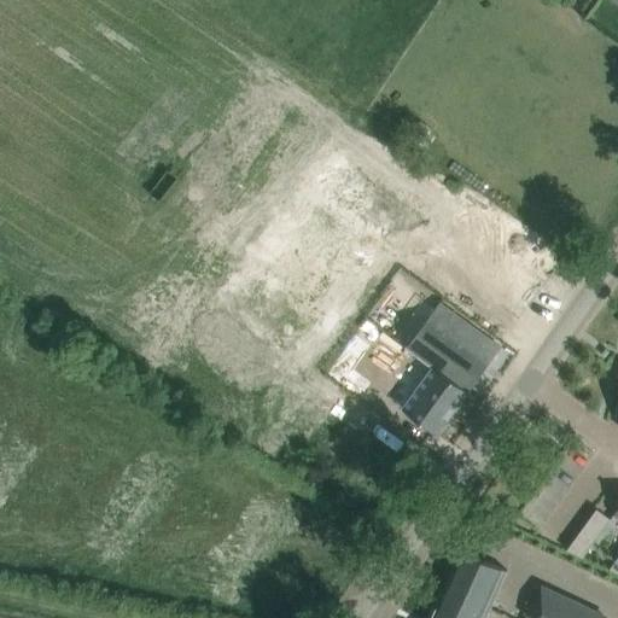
[(350,178),(308,235),(389,292),(430,234),(350,178)]
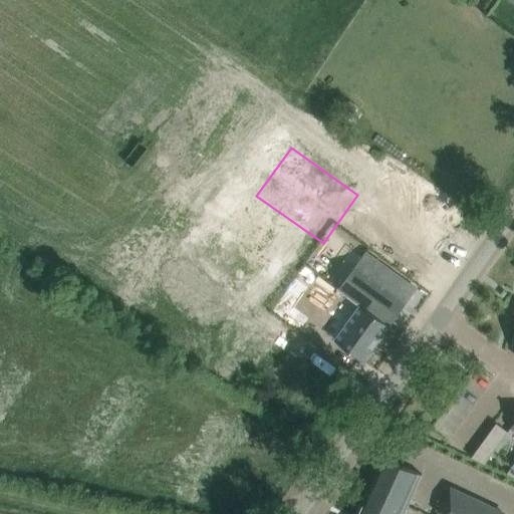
[(254,216),(240,235),(263,252),(277,233),(254,216)]
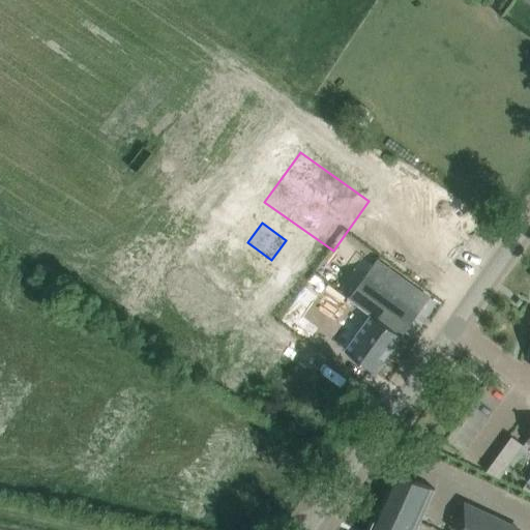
[(214,254),(315,328),(330,307),(230,233),(214,254)]
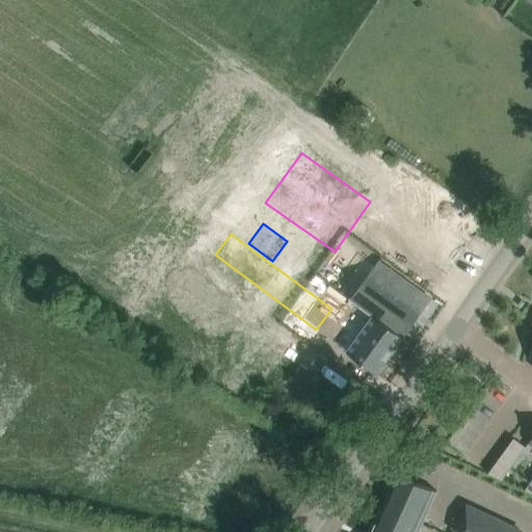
[(345,352),(360,362),(376,374),(431,299),(378,262),(350,299),(373,316),(345,352)]
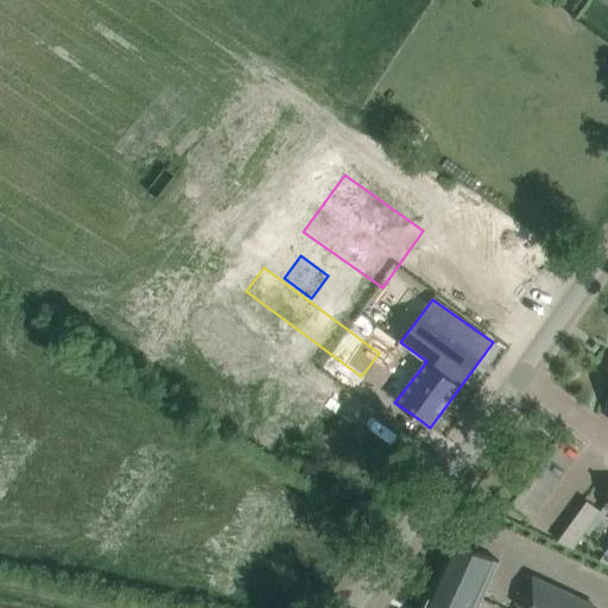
[(599,514),(586,504),(556,544),(571,551),(599,514)]
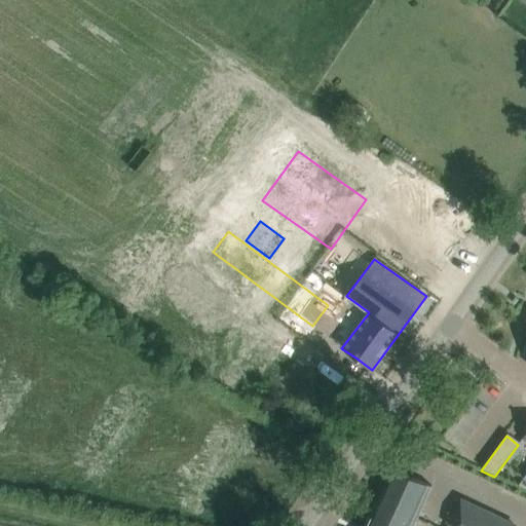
[(393,468),(372,515),(367,525),(413,525),(431,486),(393,468)]
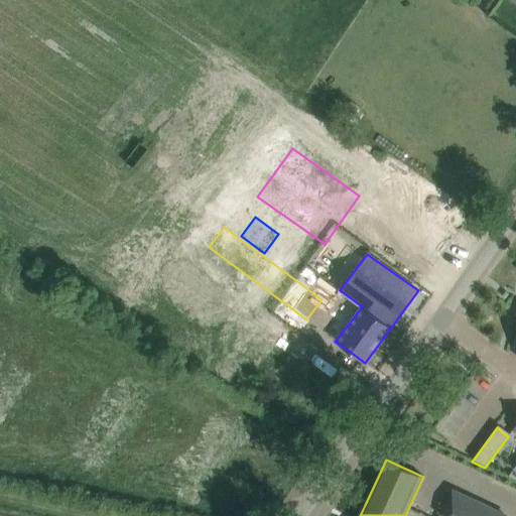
[(463,515),(505,515),(506,515),(471,499),(463,515)]
